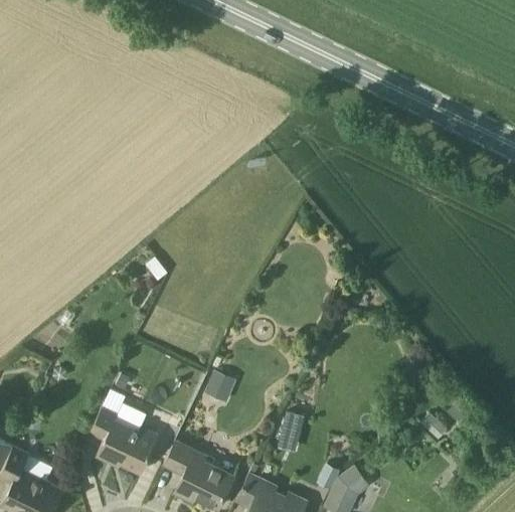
[(431,367),(424,366),(419,368),(418,375),(421,380),(427,381),(433,378),(434,373),(431,367)]
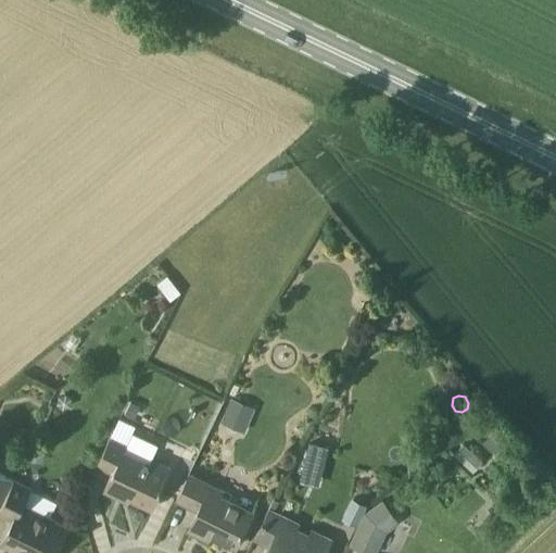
[(72,402),(66,397),(59,399),(58,406),(63,412),(71,410),(72,402)]
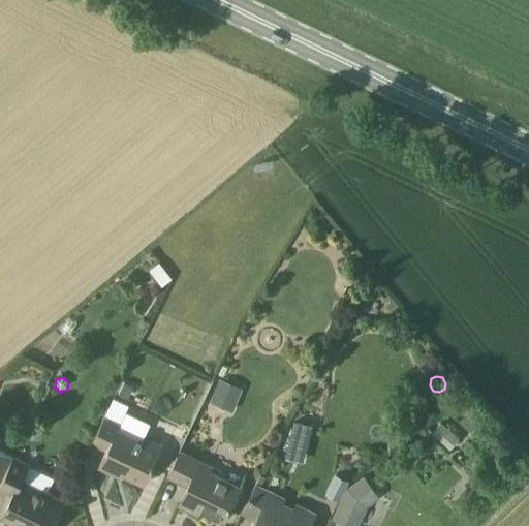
[(243,391),(220,381),(211,405),(232,413),(243,391)]
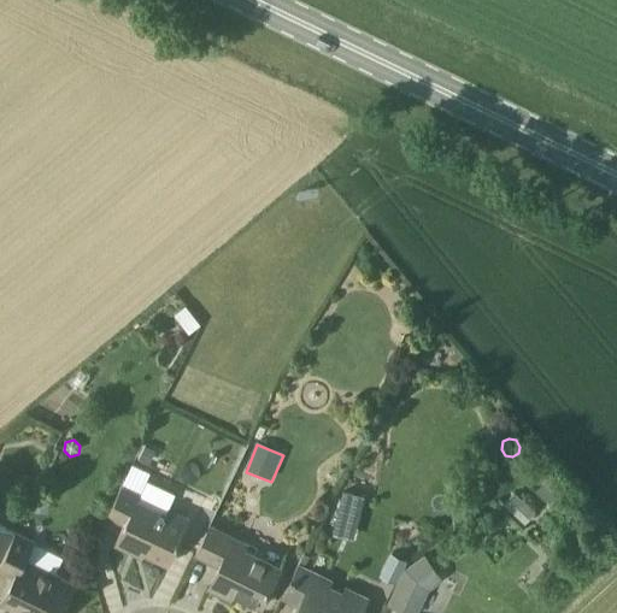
[(145,447),(139,461),(148,467),(156,453),(145,447)]
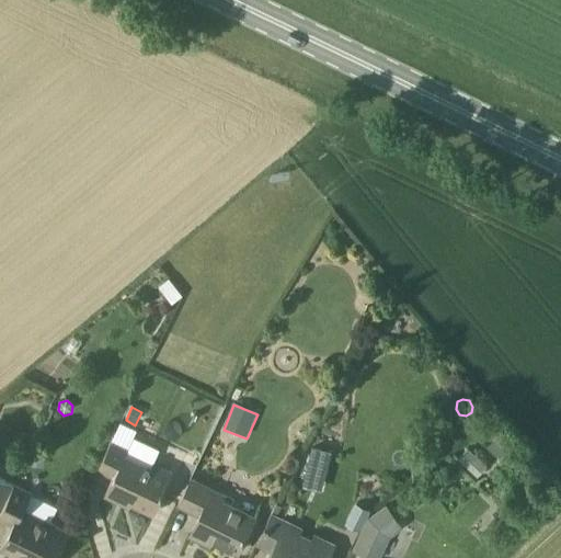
[(158,450),(122,429),(116,440),(151,460),(158,450)]
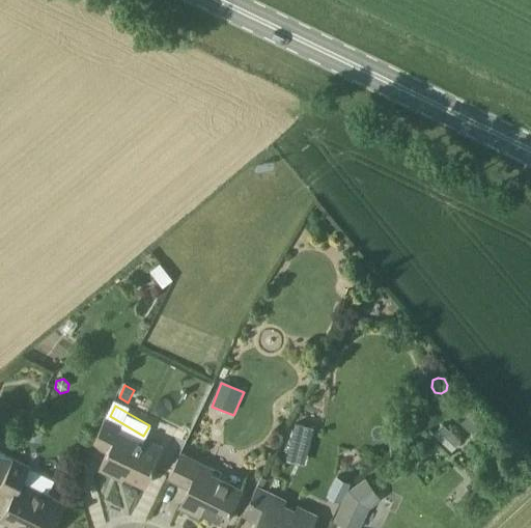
[(104,420),(91,446),(107,453),(99,471),(120,481),(122,477),(145,489),(156,468),(154,467),(162,449),(104,420)]
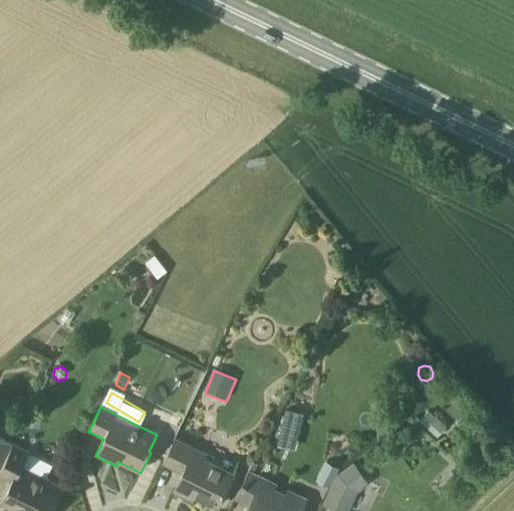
[(303,415),(286,412),(277,448),(294,452),(303,415)]
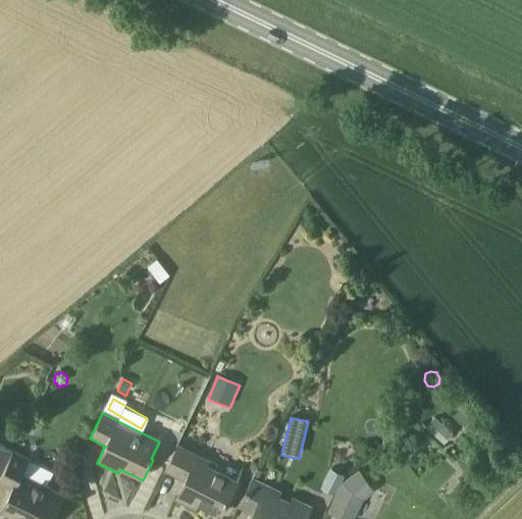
[(12,455),(13,453),(0,447),(0,477),(1,478),(12,455)]
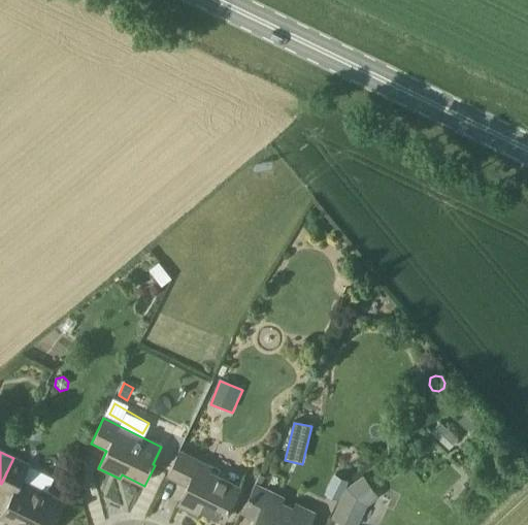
[(239,488),(199,468),(201,464),(179,453),(167,478),(188,488),(180,502),(192,507),(190,513),(196,516),(199,511),(223,522),(239,488)]
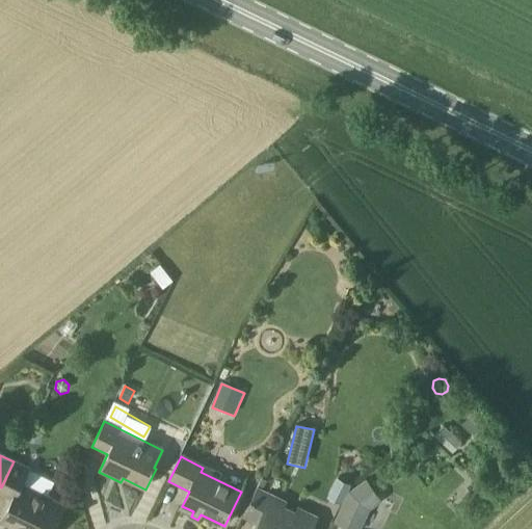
[(0,490),(0,493),(12,499),(1,522),(15,528),(53,528),(64,507),(21,486),(28,471),(12,464),(1,487),(0,490)]
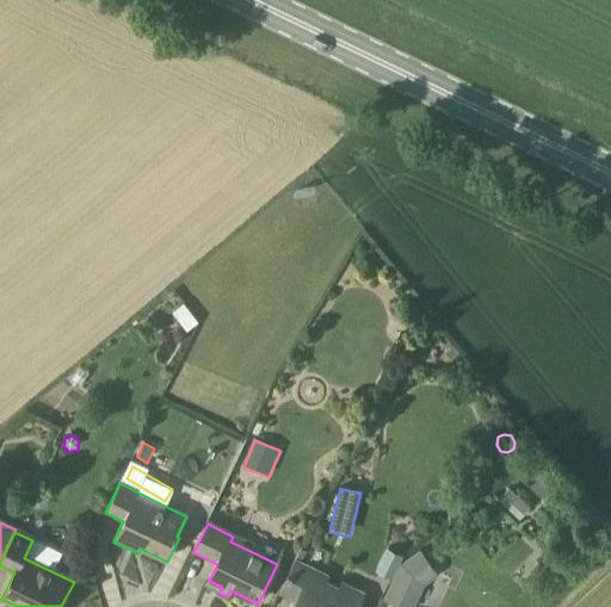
[(296,559),(303,563),(307,552),(301,550),(296,559)]
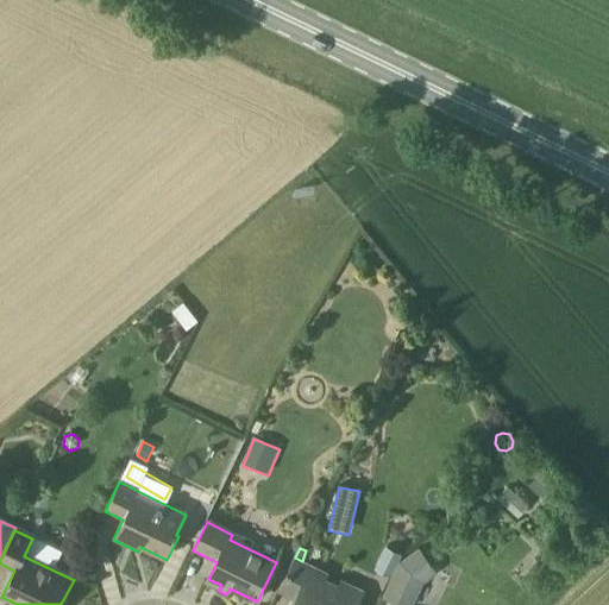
[(385,548),(375,569),(390,578),(402,556),(385,548)]
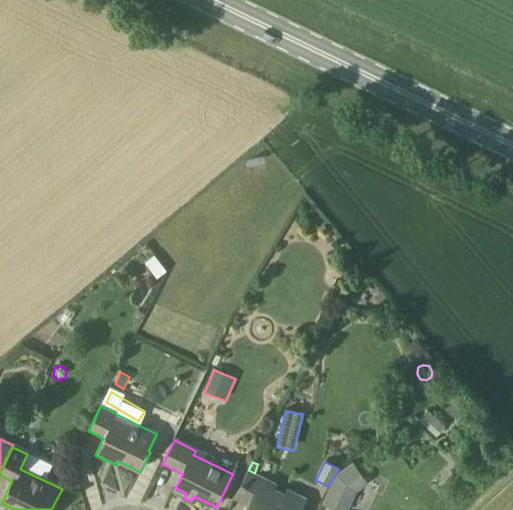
[(301,509),(303,505),(261,485),(263,480),(246,473),(234,498),(249,505),(246,509),(301,509)]
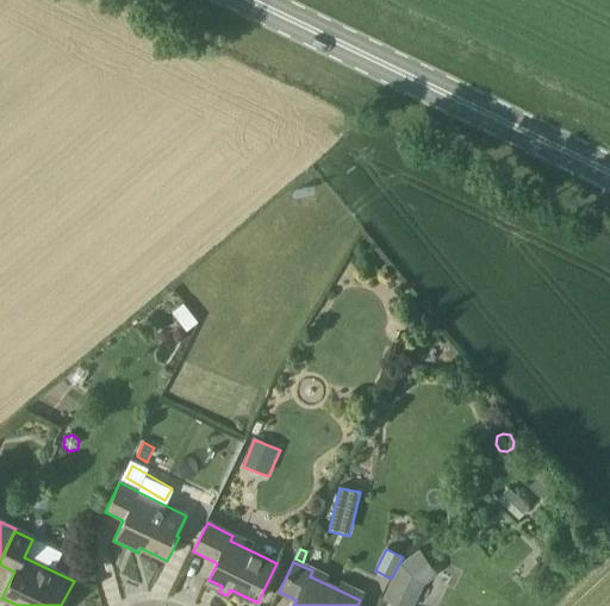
[(412,605),(423,585),(398,572),(386,599),(399,605),(412,605)]
